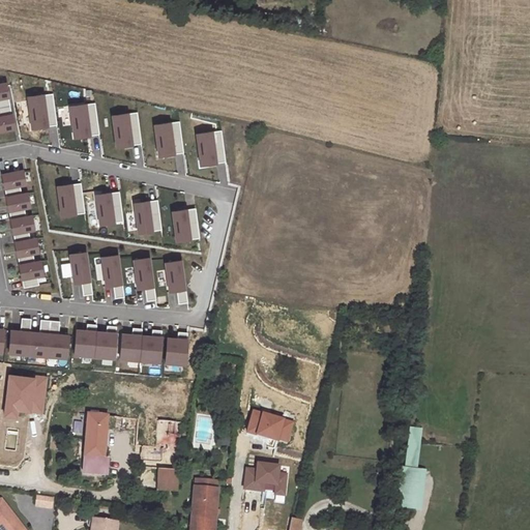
[(0,83),(0,111),(4,111),(10,110),(6,83),(0,83)]
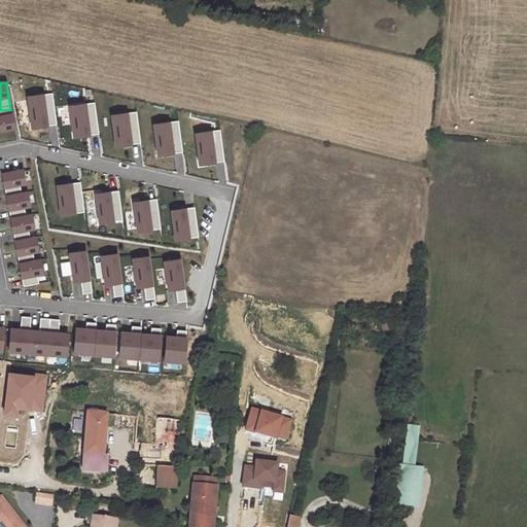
[(55,92),(27,95),(31,128),(60,125),(55,92)]
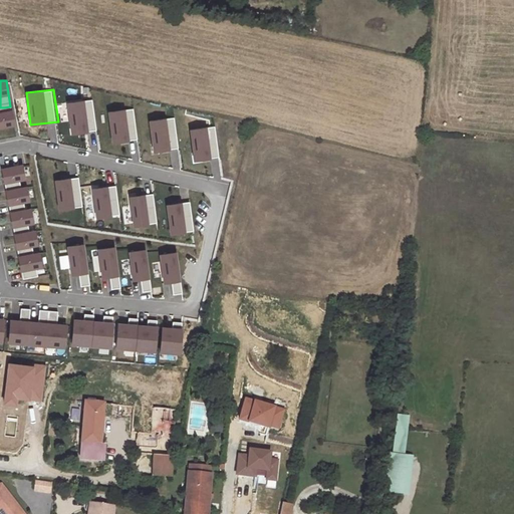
[(94,97),(66,101),(71,134),(98,130),(94,97)]
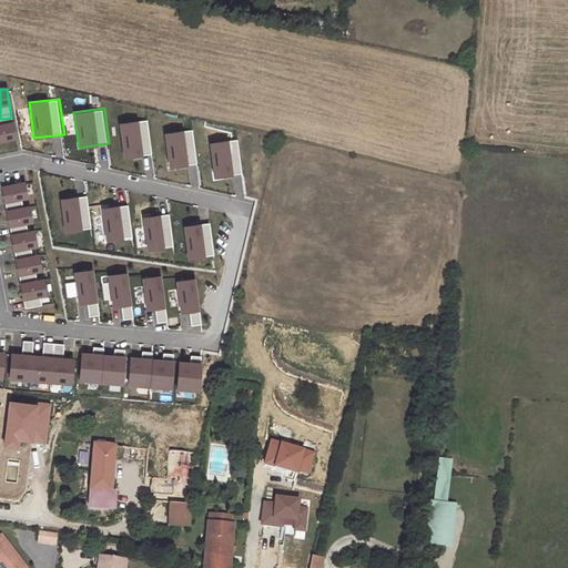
[(0,148),(17,144),(11,118),(0,119),(0,148)]
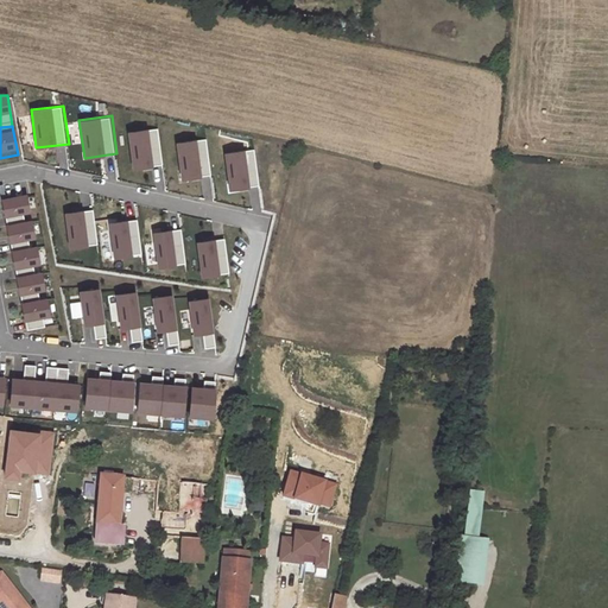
[(160,128),(127,132),(132,170),(165,165),(160,128)]
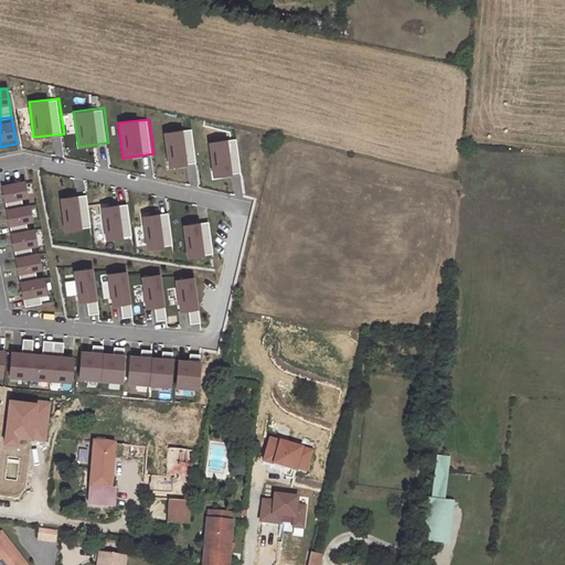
[(191,128),(160,132),(164,167),(195,163),(191,128)]
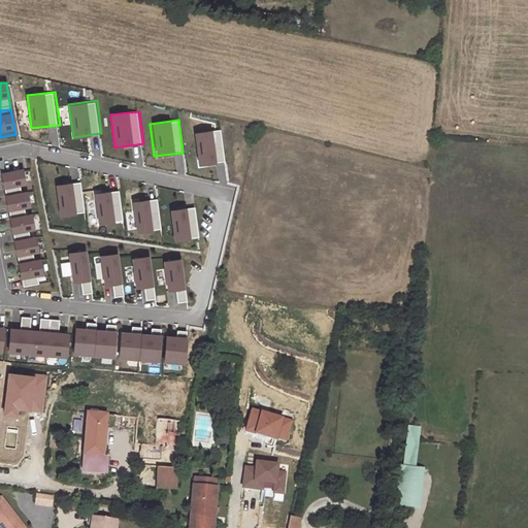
[(222,128),(194,132),(198,165),(226,161),(222,128)]
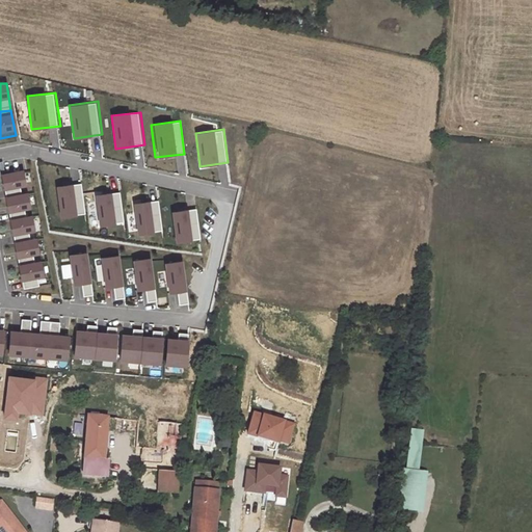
[(1,175),(6,198),(22,195),(20,186),(25,185),(22,171),(1,175)]
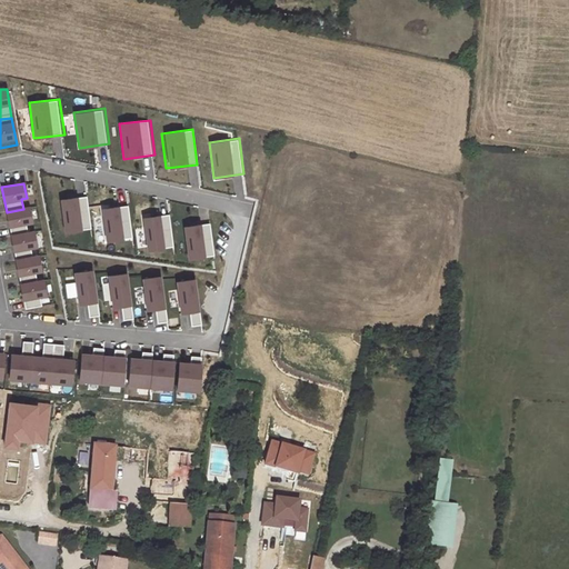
[(87,196),(59,199),(65,236),(91,232),(87,196)]
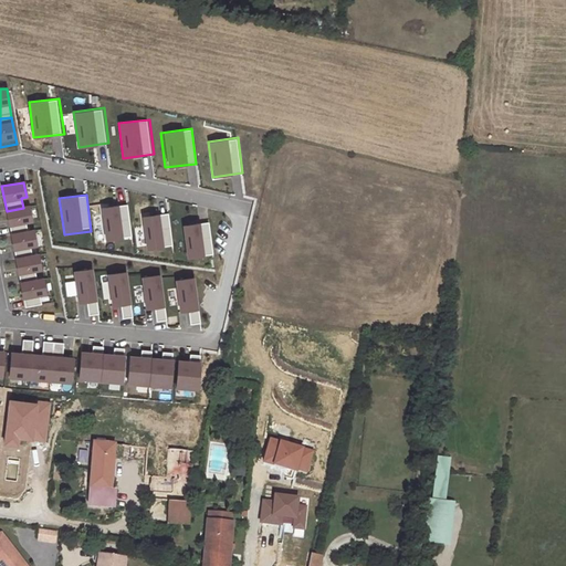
[(126,201),(98,205),(104,240),(130,237),(126,201)]
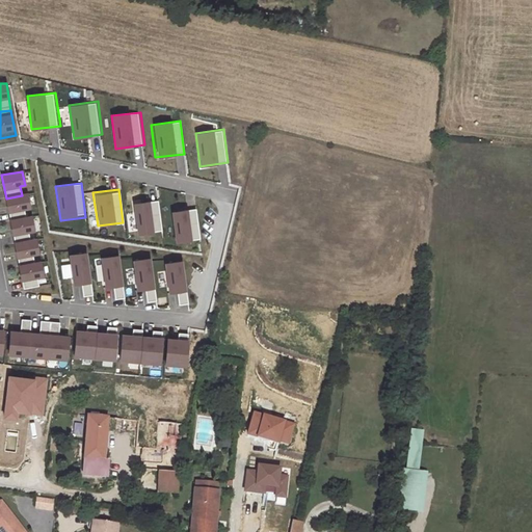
[(6,198),(10,221),(26,218),(24,209),(29,208),(27,194),(22,195),(6,198)]
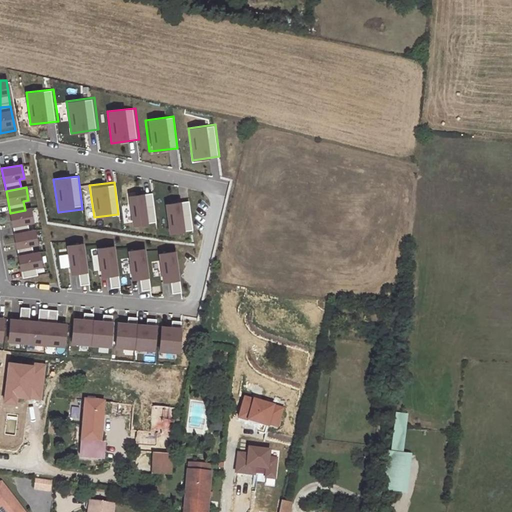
[(152,190),(128,193),(132,226),(156,223),(152,190)]
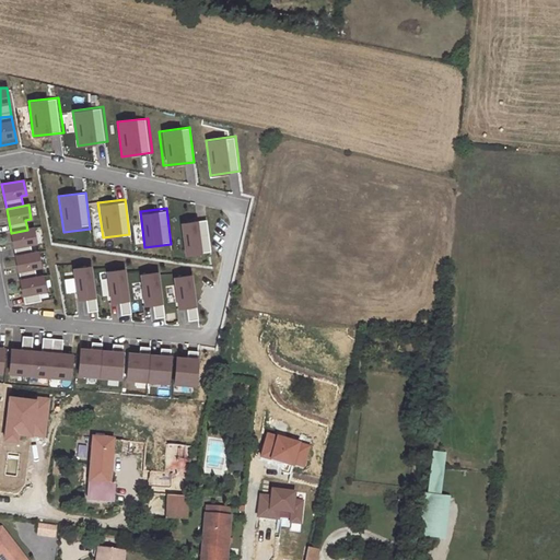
[(206,218),(179,221),(184,257),(210,254),(206,218)]
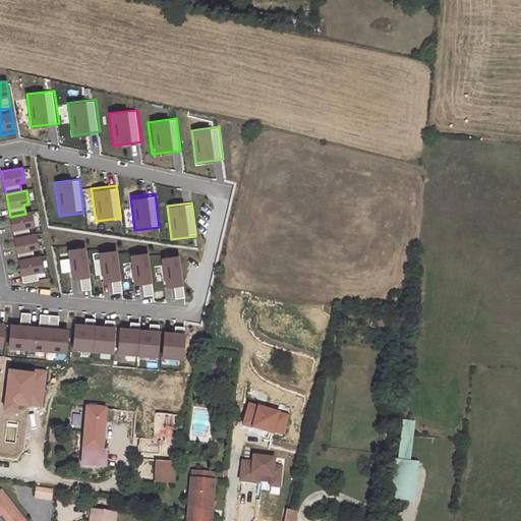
[(10,217),(14,239),(30,236),(29,227),(33,226),(31,213),(25,214),(10,217)]
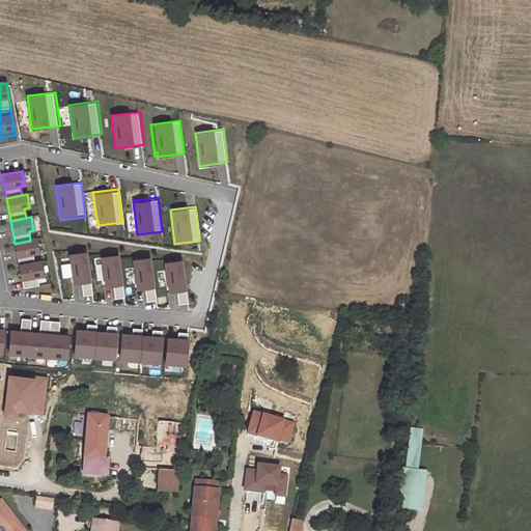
[(15,244),(19,266),(34,262),(33,254),(38,253),(35,240),(30,241),(15,244)]
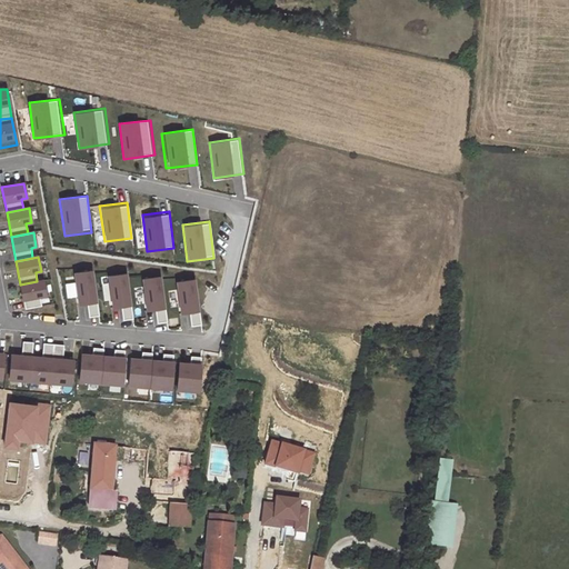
[(93,270),(75,272),(79,302),(87,301),(89,313),(99,312),(93,270)]
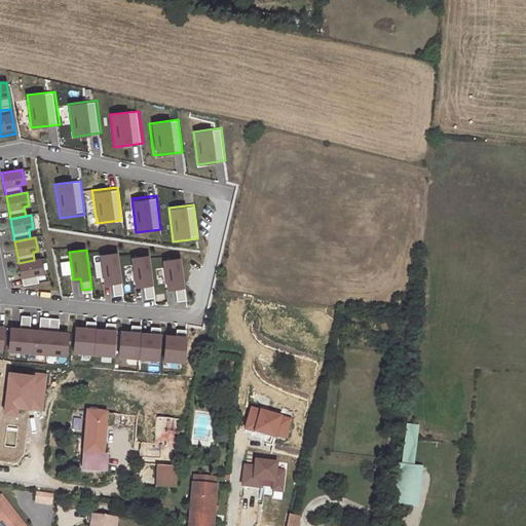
[(117,252),(99,255),(103,286),(112,284),(113,295),(122,294),(117,252)]
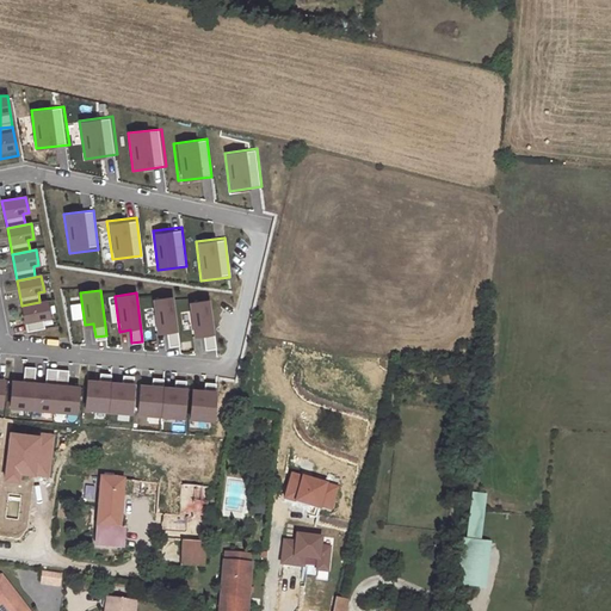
[(172,295),(152,298),(156,334),(167,333),(168,346),(179,344),(172,295)]
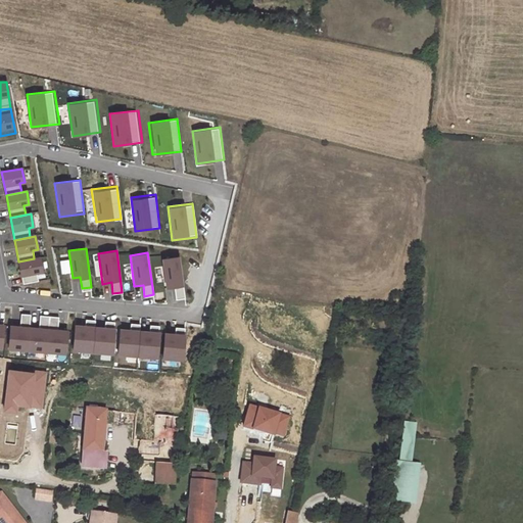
[(179,255),(161,257),(165,288),(174,287),(176,298),(185,297),(179,255)]
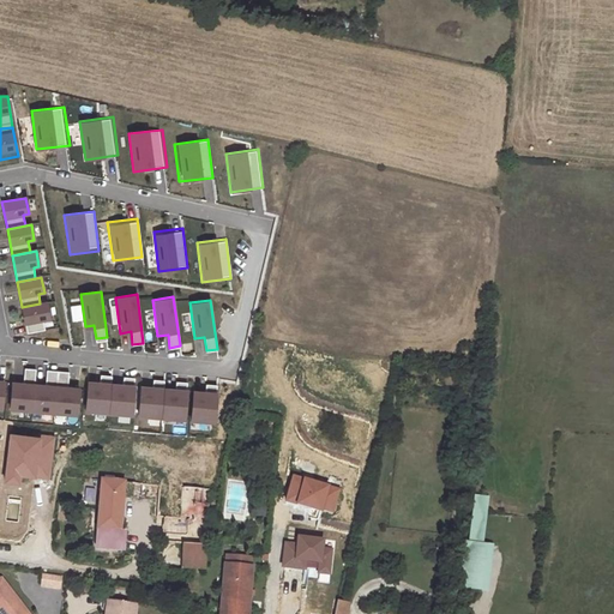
[(22,307),(26,333),(44,330),(42,320),(49,319),(46,302),(40,304),(22,307)]
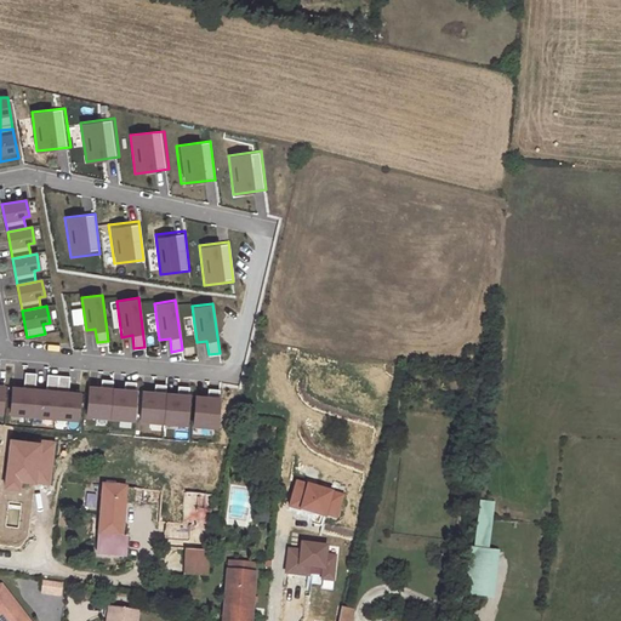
[(11,414),(33,415),(35,385),(36,374),(24,372),(23,385),(13,385),(11,414)]
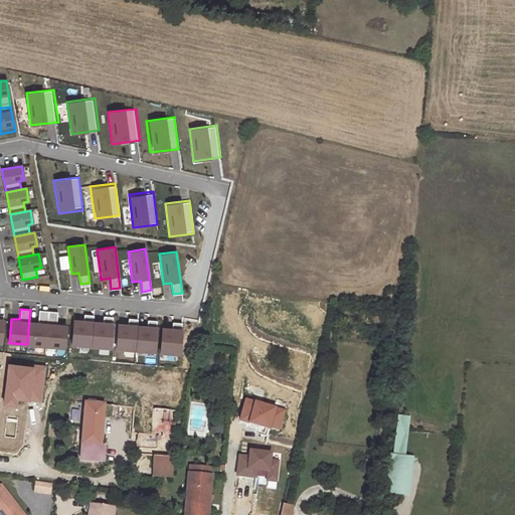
[(27,344),(45,346),(48,321),(49,311),(39,310),(38,321),(29,320),(27,344)]
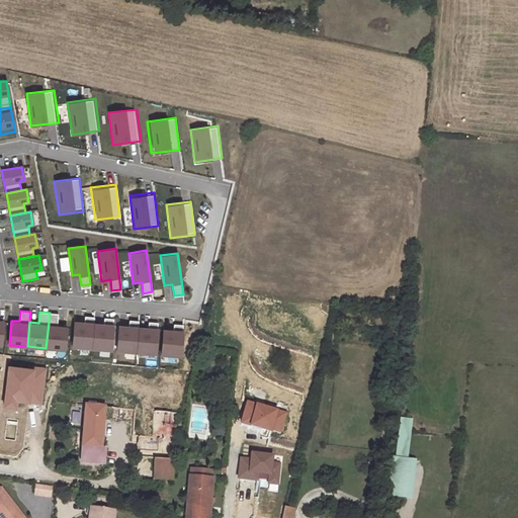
[(47,348),(65,350),(67,325),(58,325),(59,314),(50,313),(49,323),(47,348)]
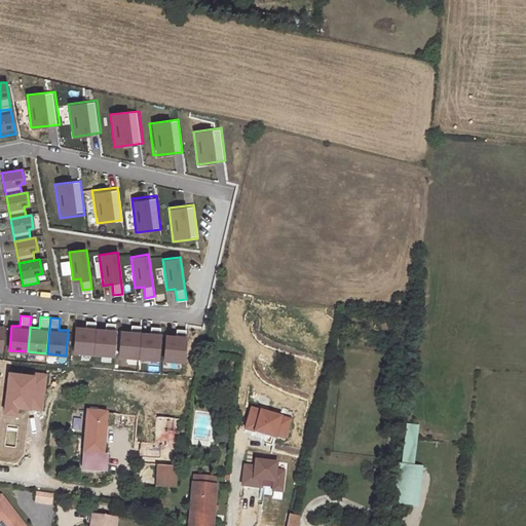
[(95,327),(75,326),(72,352),(92,354),(95,327)]
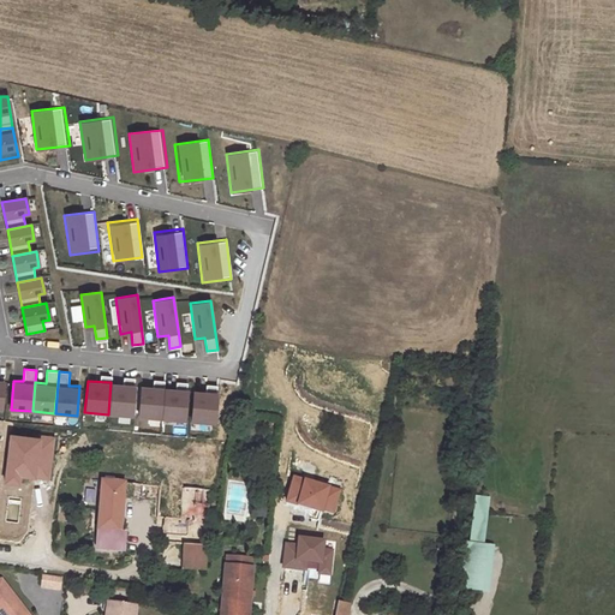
[(136,384),(111,382),(108,415),(133,416),(136,384)]
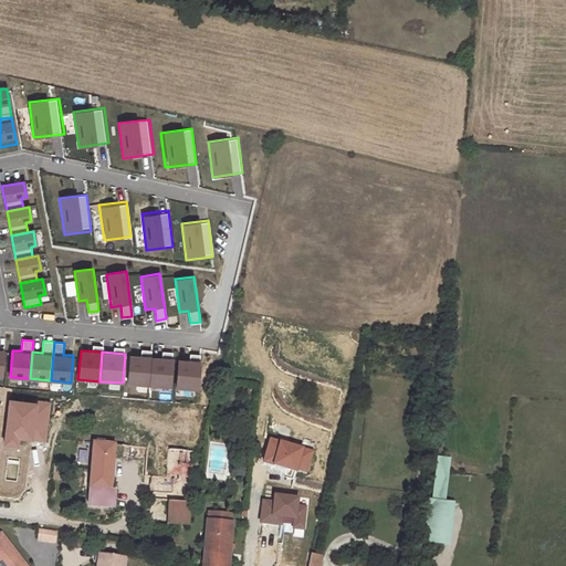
[(150,356),(128,355),(126,384),(148,386),(150,356)]
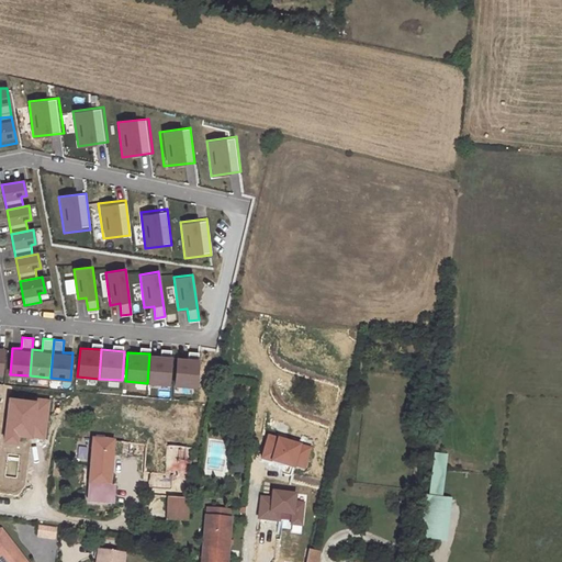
[(171,355),(149,353),(147,383),(170,384),(171,355)]
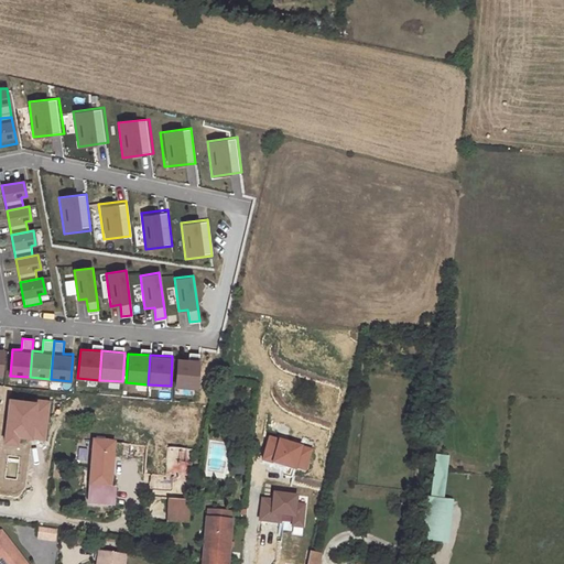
[(199,358),(176,356),(174,386),(196,388),(199,358)]
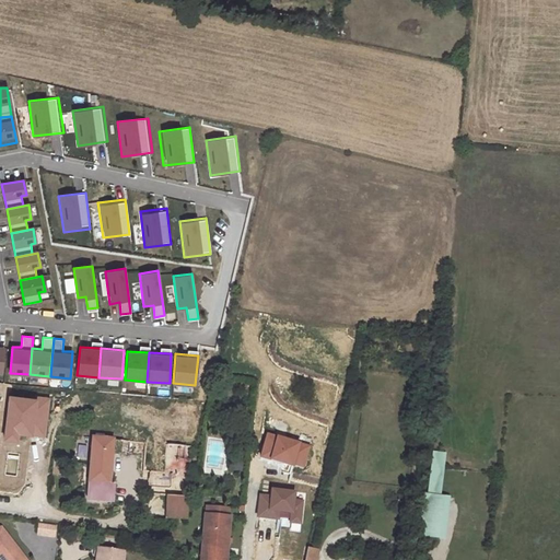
[(37,401),(10,398),(4,440),(18,442),(19,436),(45,440),(50,400),(38,398),(37,401)]
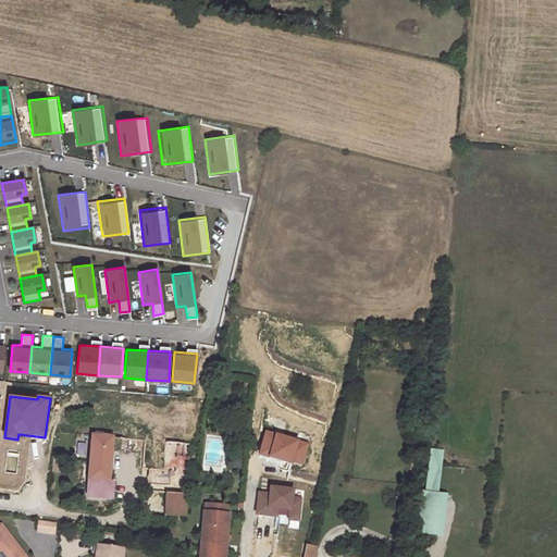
[(309,444),(268,432),(261,454),(304,466),(309,444)]
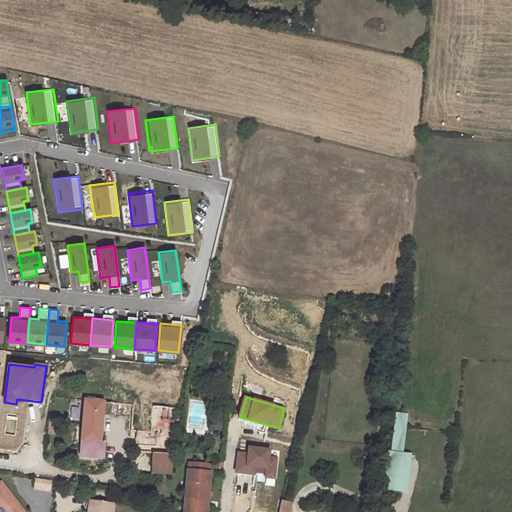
[(80,425),(98,428),(101,401),(83,400),(80,425)]
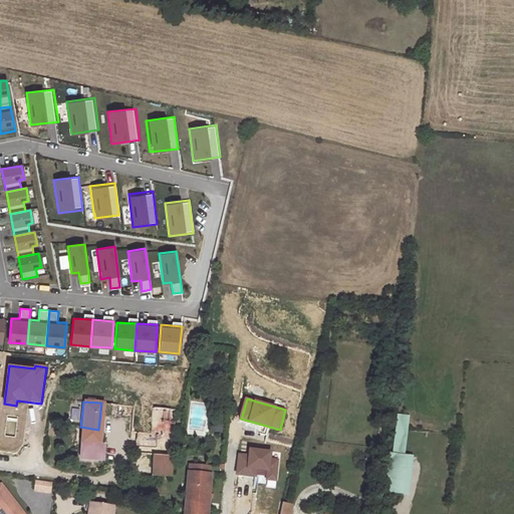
[(154,455),(171,457),(172,445),(175,409),(169,409),(109,404),(108,415),(130,418),(126,451),(132,452),(130,467),(126,467),(125,472),(121,472),(121,477),(151,480),(154,455)]
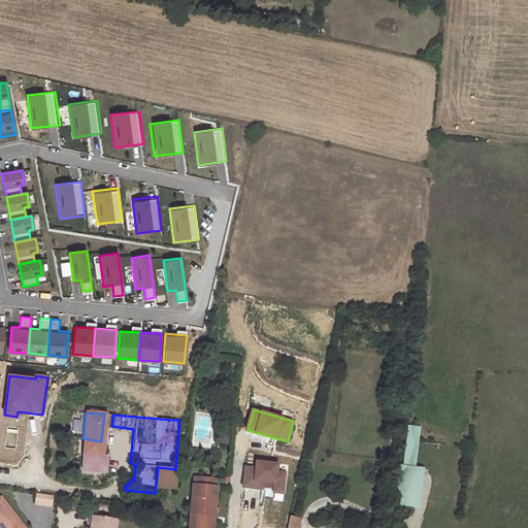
[(100,456),(101,441),(83,438),(79,469),(103,471),(104,458),(100,456)]
